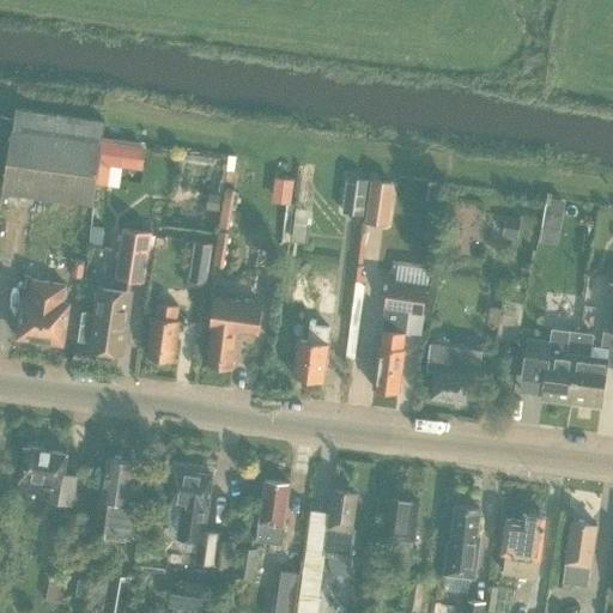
[(92,205),(101,143),(104,121),(16,109),(4,192),(92,205)]
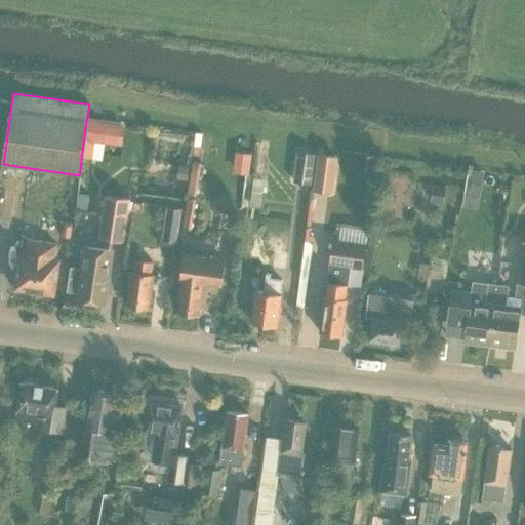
[(91,140),(120,145),(123,125),(94,121),(91,140)]
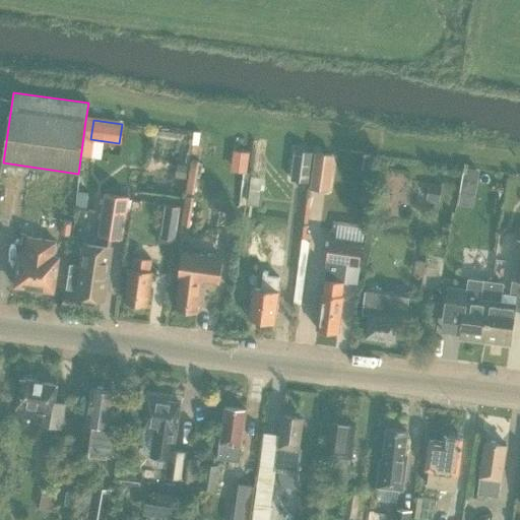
[(291,180),(309,182),(313,152),(312,151),(313,145),(299,143),(298,149),(296,149),(291,180)]
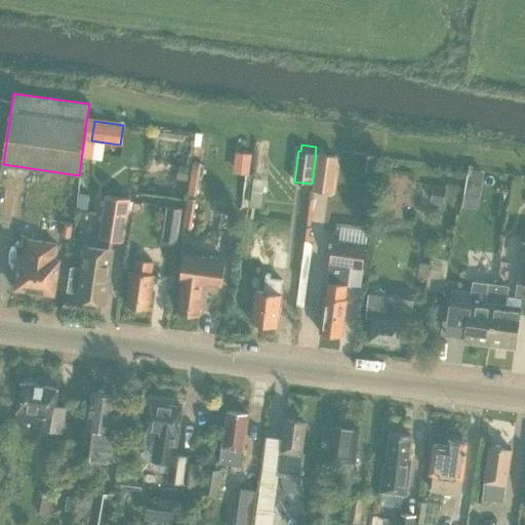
[(252,154),(237,152),(234,171),(244,172),(249,173),(252,154)]
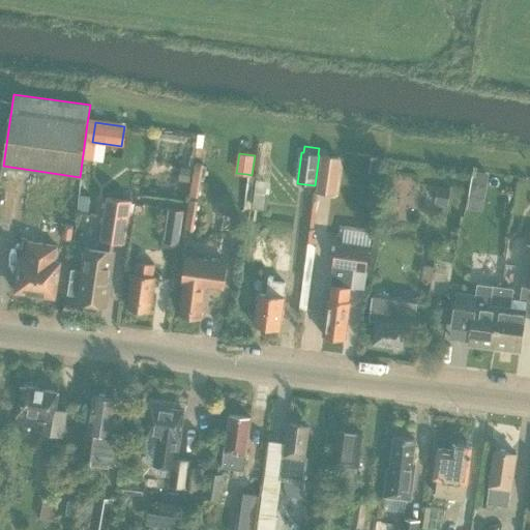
[(341,157),(320,155),(315,193),(335,196),(341,157)]
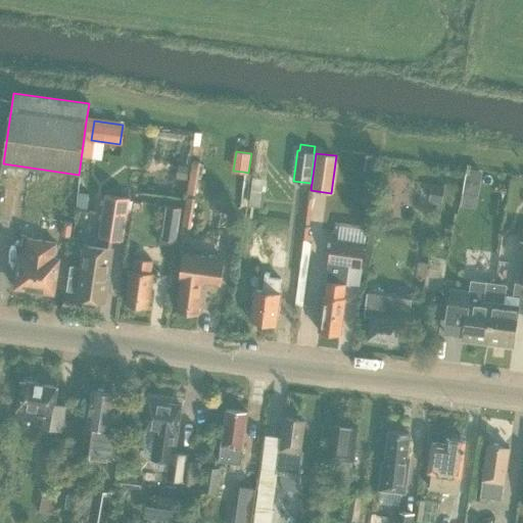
[(187,193),(196,195),(196,192),(198,192),(199,188),(197,187),(197,186),(200,187),(200,181),(199,181),(202,162),(193,160),(187,193)]
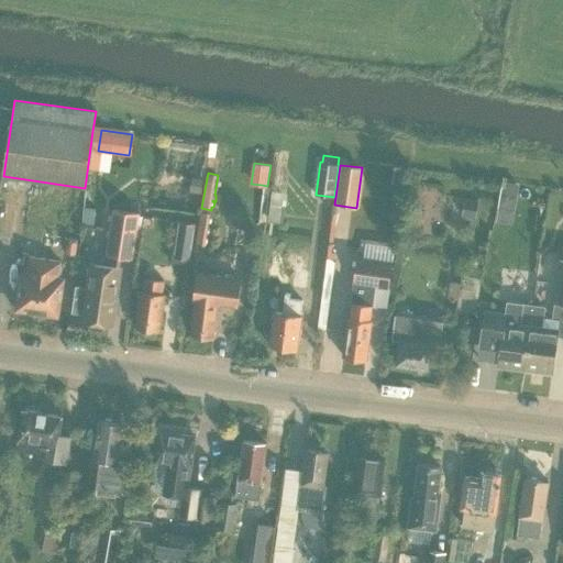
[(199,192),(202,177),(191,176),(189,191),(199,192)]
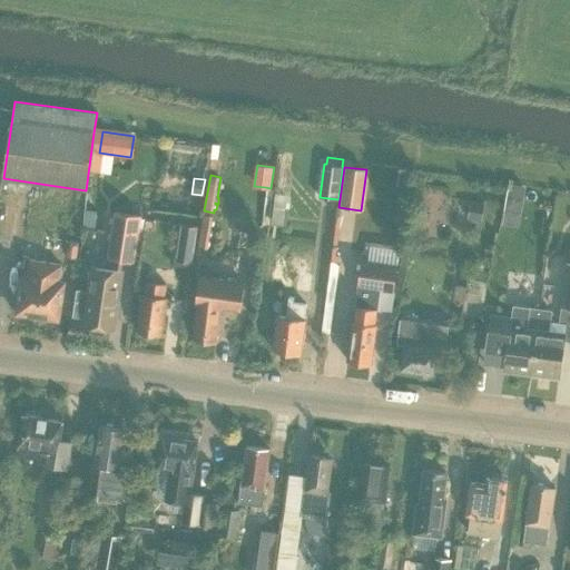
[(267,222),(286,224),(290,193),(272,190),(267,222)]
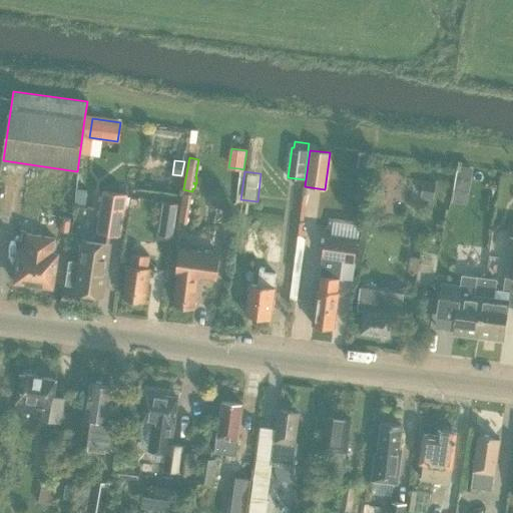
[(433,198),(435,182),(423,180),(420,196),(433,198)]
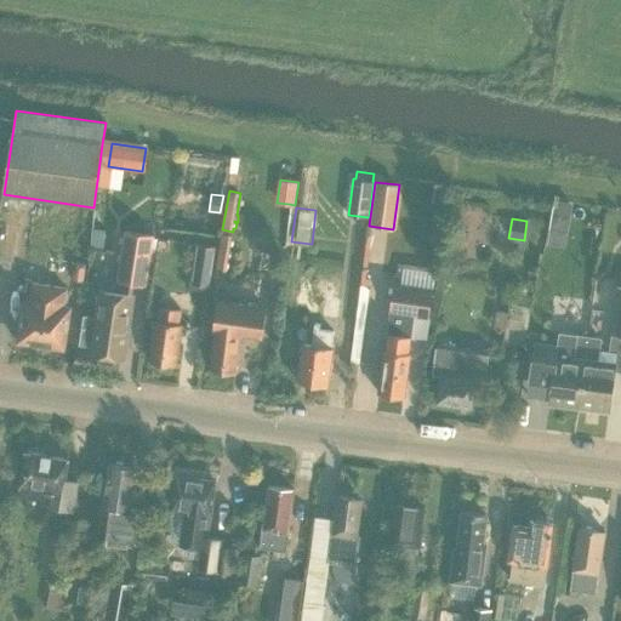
[(91,246),(104,248),(107,229),(93,228),(91,246)]
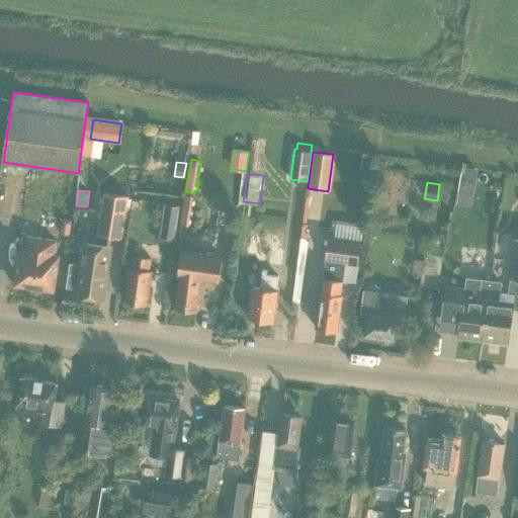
[(109,236),(109,239),(119,240),(120,237),(123,237),(130,195),(104,191),(97,234),(109,236)]
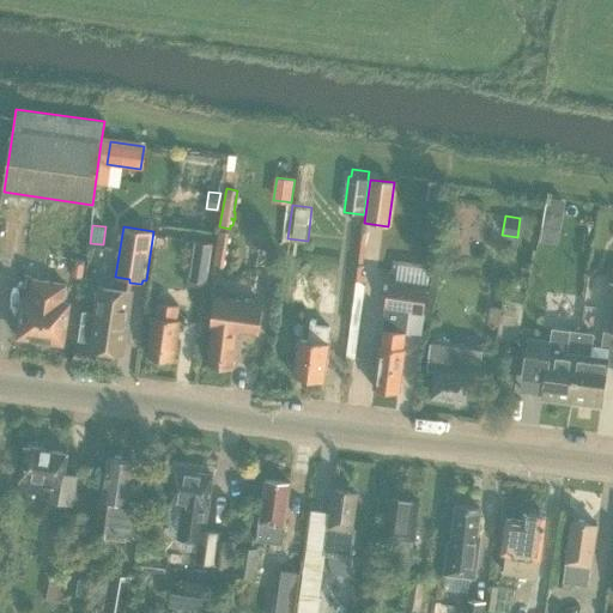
[(213,266),(225,267),(225,263),(228,265),(228,260),(225,259),(226,253),(229,254),(229,249),(228,249),(230,232),(219,230),(213,266)]
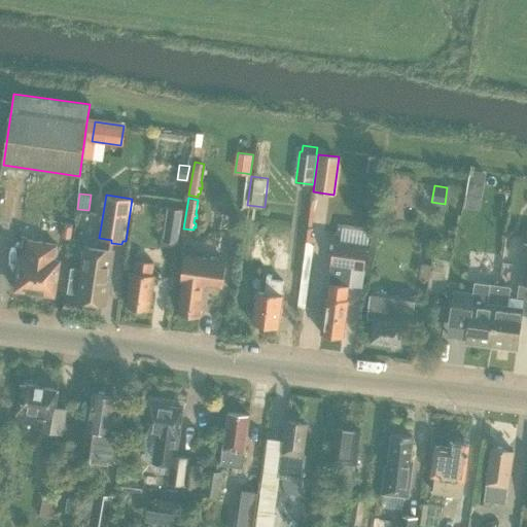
[(181,210),(167,208),(162,241),(177,243),(181,210)]
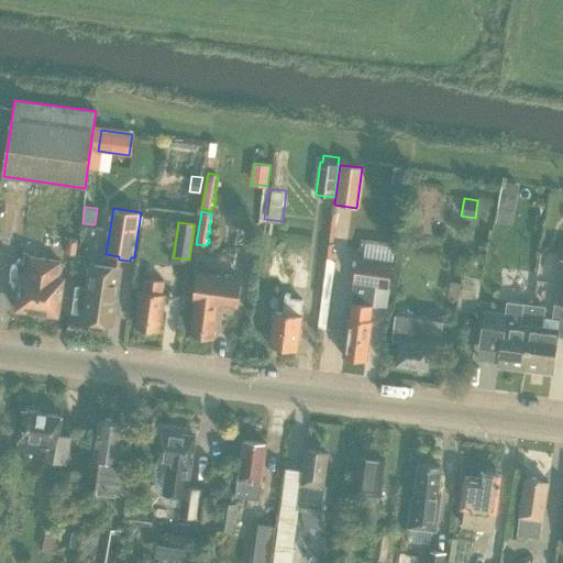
[(76,255),(79,238),(68,235),(65,253),(76,255)]
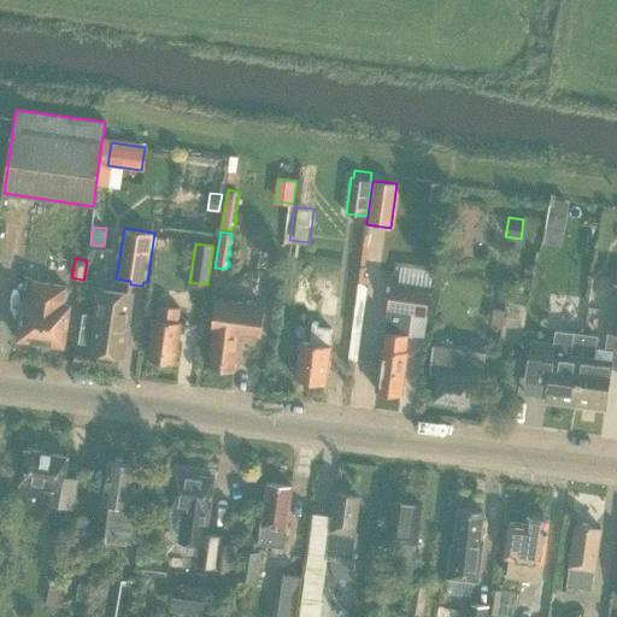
[(388,311),(386,331),(383,348),(382,348),(376,391),(400,394),(406,352),(405,351),(410,313),(425,316),(429,287),(391,281),(386,310),(388,311)]
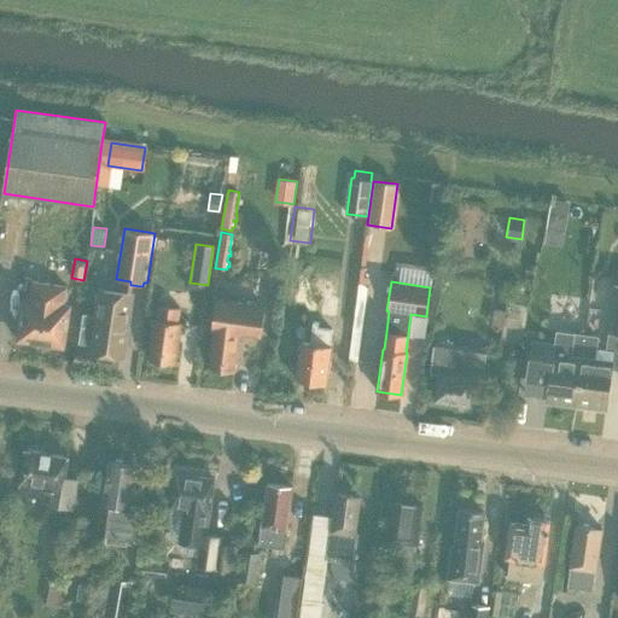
[(23,299),(17,340),(63,347),(69,308),(64,308),(66,289),(38,284),(34,302),(23,299)]
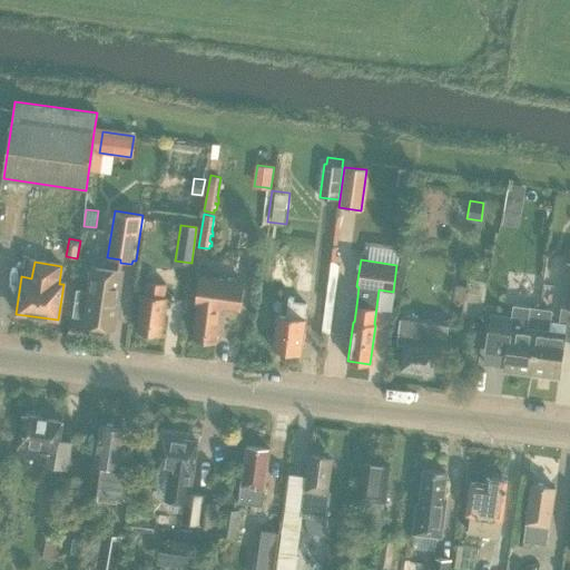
[(467,285),(457,284),(454,302),(464,303),(462,315),(477,317),(478,316),(482,317),(489,272),(483,271),(484,264),(470,262),(467,285)]
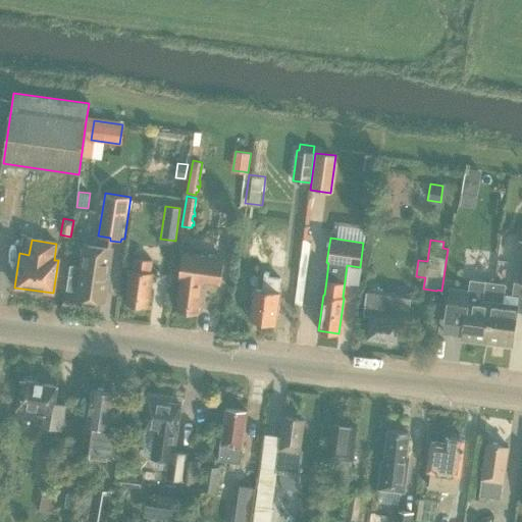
[(84,245),(81,266),(71,264),(67,289),(76,290),(75,296),(104,301),(112,250),(84,245)]
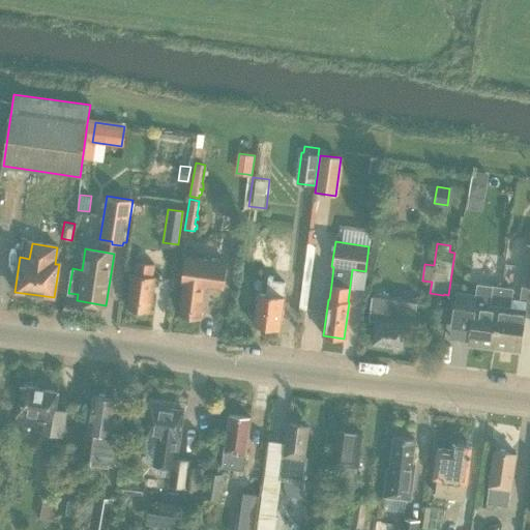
[(179,316),(200,318),(204,285),(223,288),(226,263),(185,258),(182,283),(184,283),(179,316)]
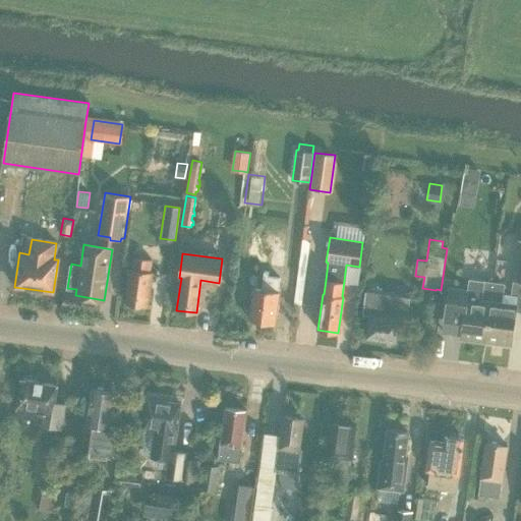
[(125,302),(147,305),(151,272),(150,272),(151,259),(134,257),(132,269),(130,269),(125,302)]
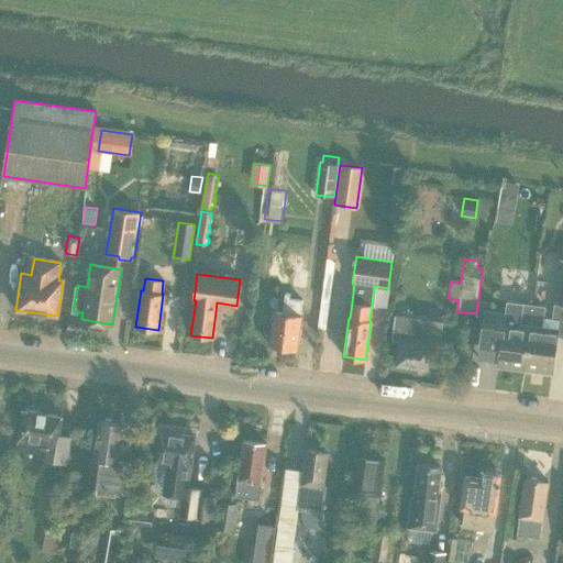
[(269,346),(296,350),(300,316),(299,316),(301,300),(284,298),(282,312),(275,311),(269,346)]
